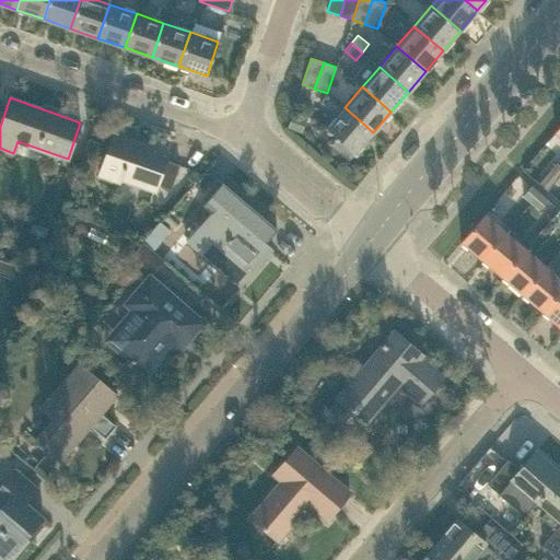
[(356,153),(373,132),(345,107),(327,128),(335,136),(334,138),(335,140),(331,144),(349,160),(356,153)]
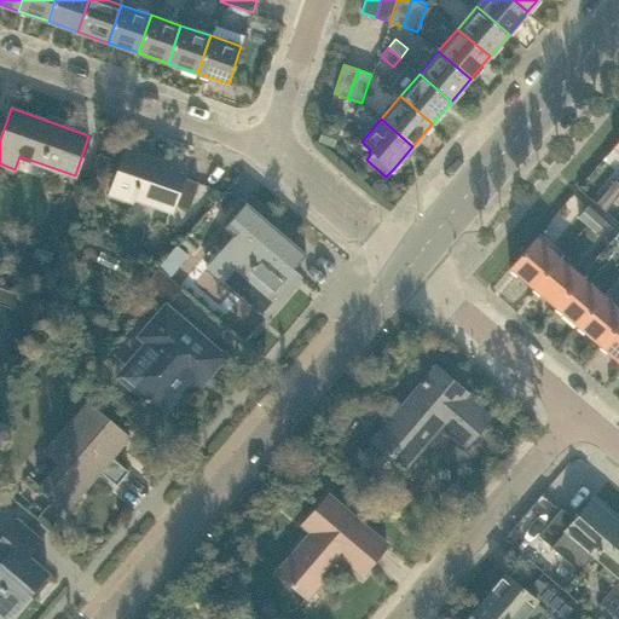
[(333,145),(339,131),(324,125),(319,139),(333,145)]
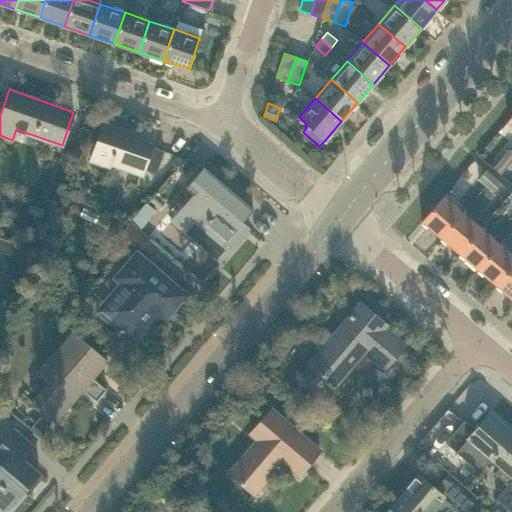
[(152,146),(154,140),(104,122),(91,160),(109,166),(110,163),(142,174),(144,168),(156,173),(164,151),(152,146)]
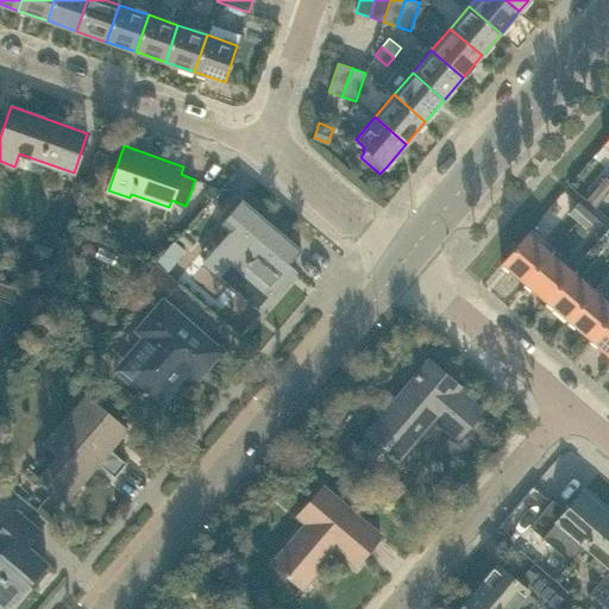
[(596,187),(606,195),(608,190),(608,179),(606,176),(596,187)]
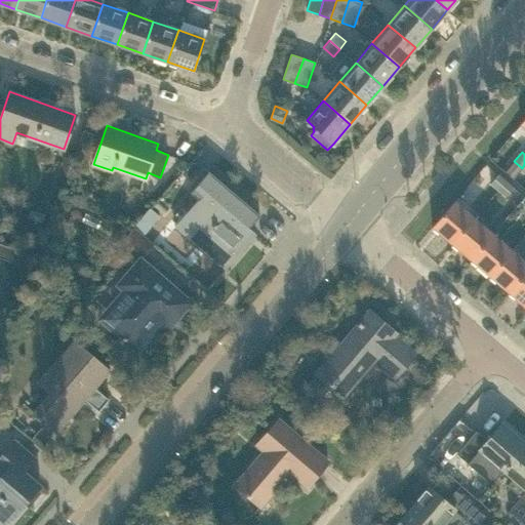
[(514,177),(522,168),(514,161),(506,171),(514,177)]
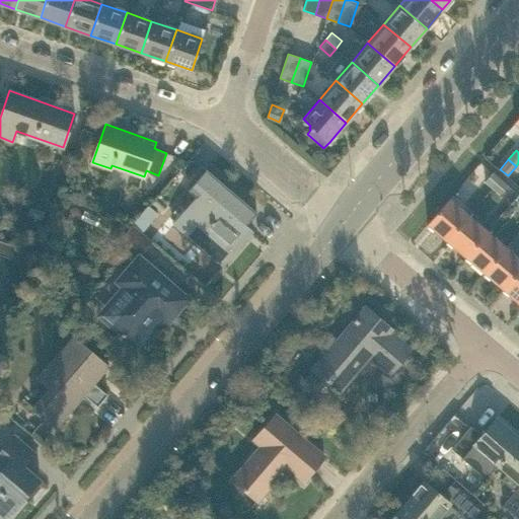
[(222,267),(246,238),(239,232),(256,212),(207,168),(189,191),(196,197),(172,224),(222,267)]
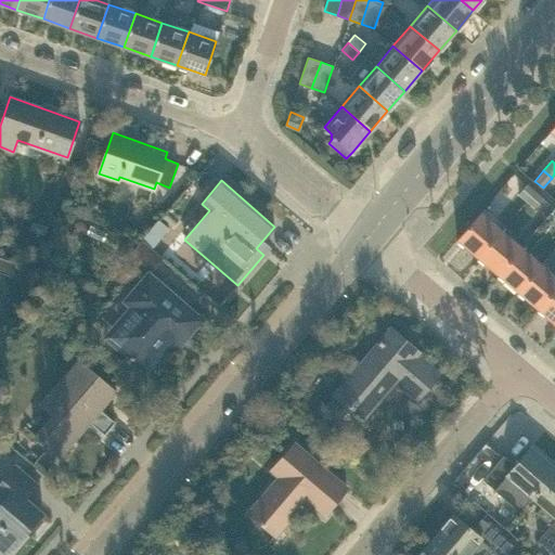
[(534,206),(542,196),(526,183),(518,193),(534,206)]
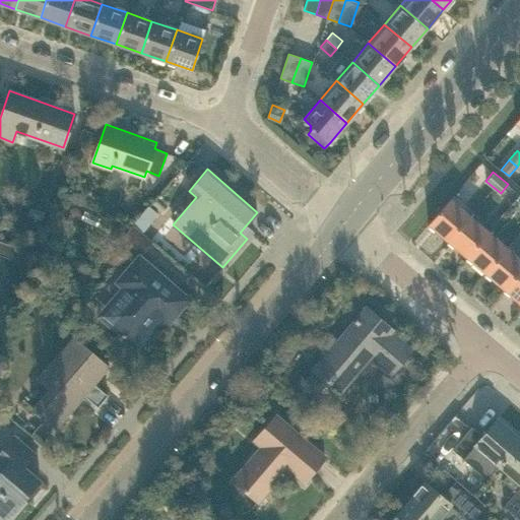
[(447,240),(469,215),(450,199),(429,224),(447,240)]
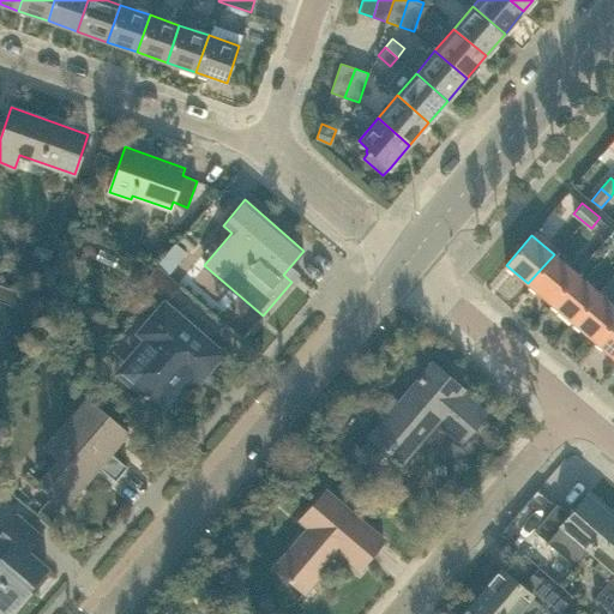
[(50,263),(54,252),(37,246),(34,257),(50,263)]
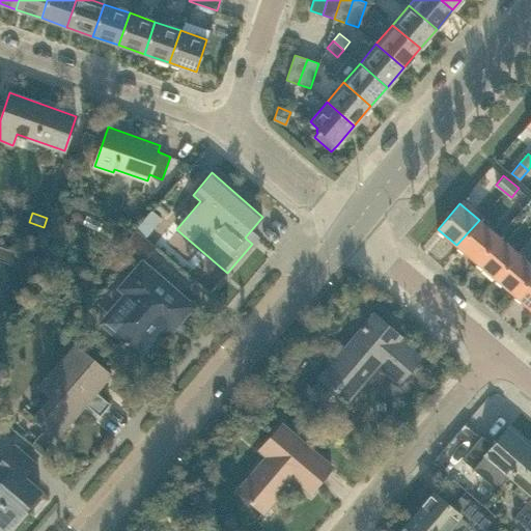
[(475,261),(498,235),(479,220),(456,245),(475,261)]
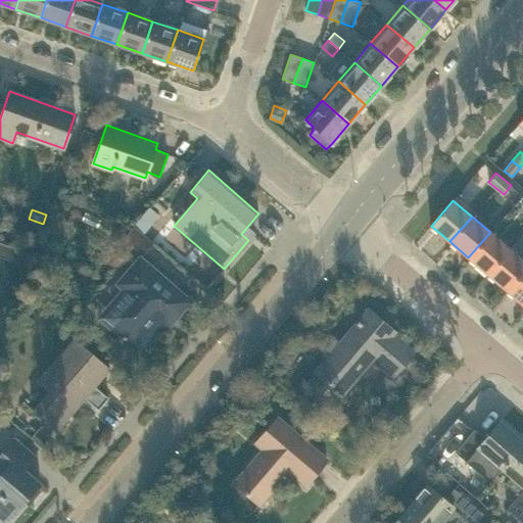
[(143,255),(154,243),(135,226),(124,239),(143,255)]
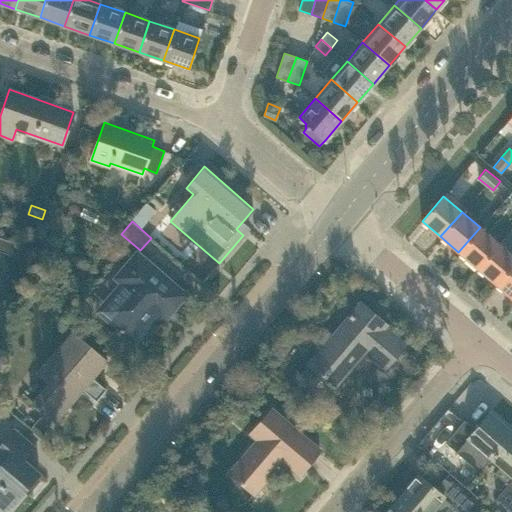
[(477,268),(498,243),(480,227),(458,252),(477,268)]
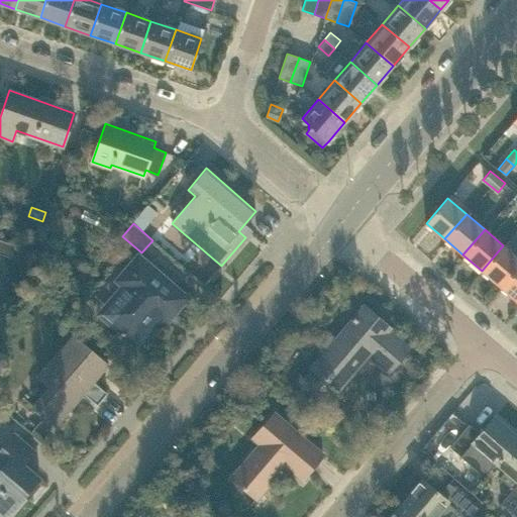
[(0,252),(11,256),(15,244),(0,238),(0,252)]
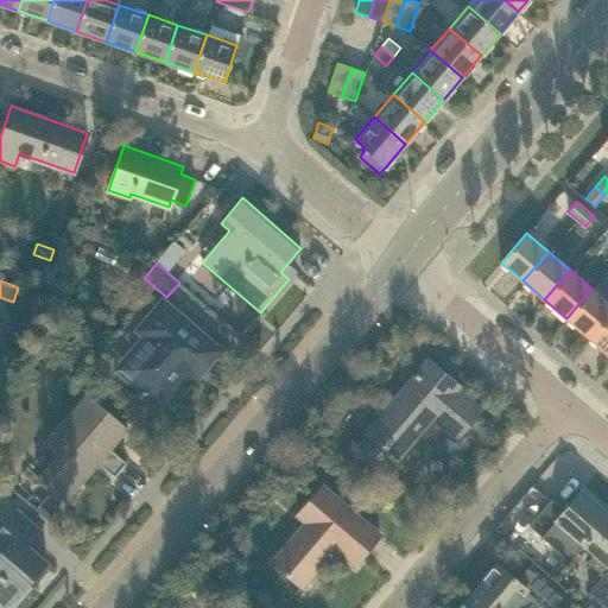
[(589,337),(607,315),(607,302),(601,297),(607,289),(599,282),(591,289),(567,318),(589,337)]
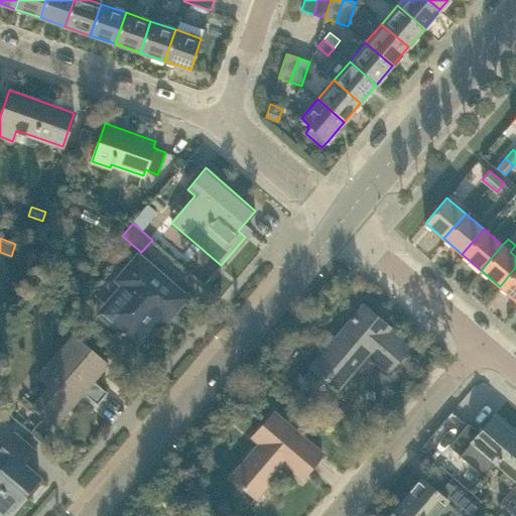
[(186,296),(139,255),(138,254),(124,270),(143,287),(137,294),(111,324),(135,345),(159,315),(156,313),(163,305),(172,313),(186,296)]
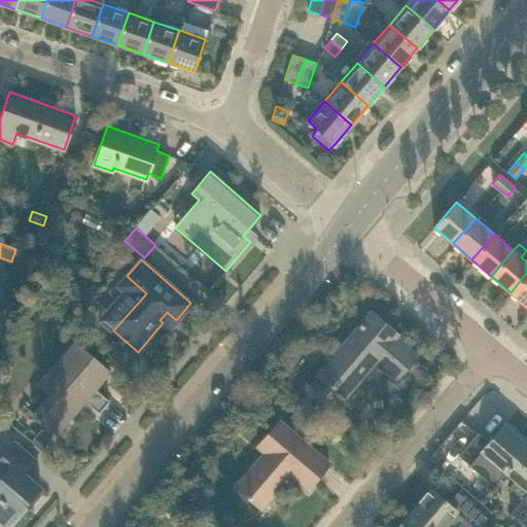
[(526,307),(526,273),(511,292),(526,307)]
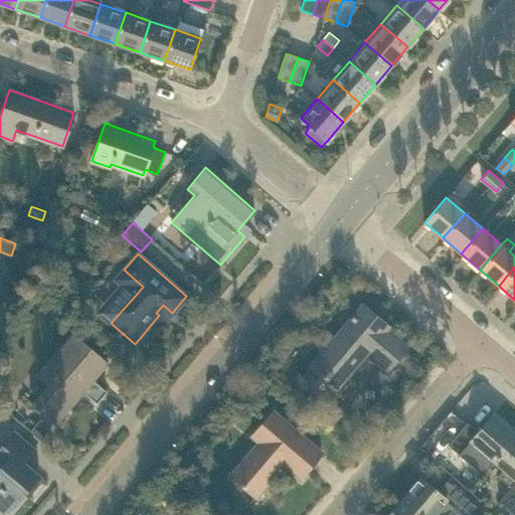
[(388,326),(376,316),(363,305),(331,343),(328,341),(327,342),(319,351),(322,353),(311,367),(335,387),(366,351),(387,370),(407,347),(385,329),(388,326)]
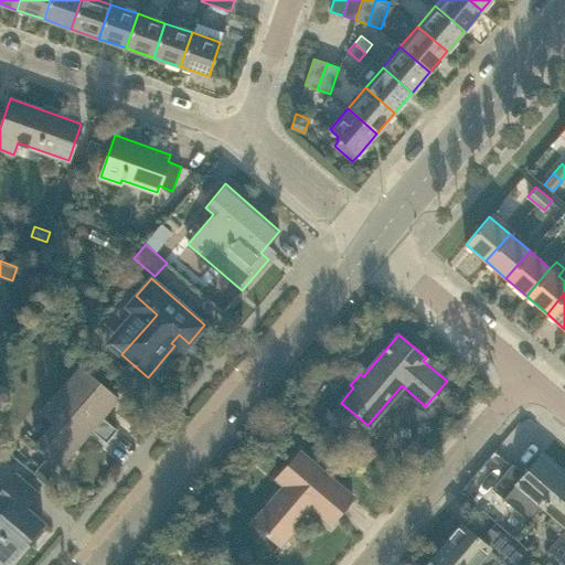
[(108,411),(118,398),(81,366),(42,412),(54,423),(36,444),(55,461),(70,445),(75,449),(86,436),(81,432),(86,425),(106,441),(117,429),(100,415),(106,408),(108,411)]
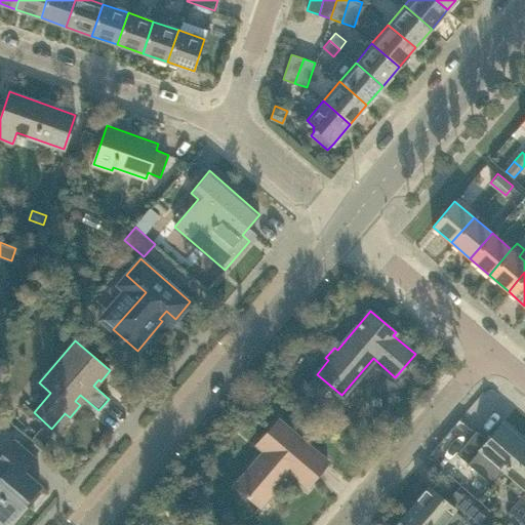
[(307,486),(328,461),(278,418),(256,444),(265,450),(235,485),(260,507),(284,480),(280,477),(287,470),(307,486)]
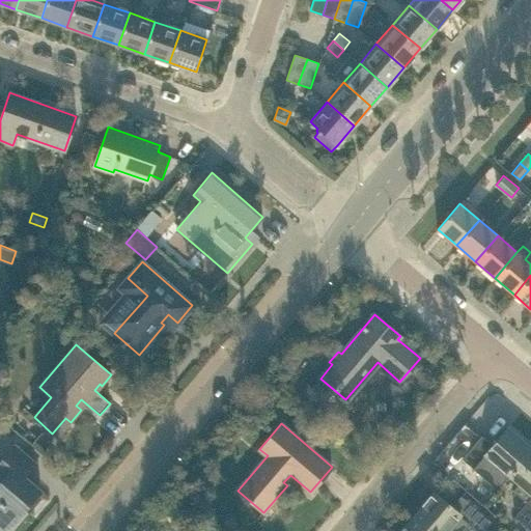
[(509,476),(530,449),(530,447),(507,427),(493,445),(481,436),(462,458),(474,469),(485,455),(509,476)]
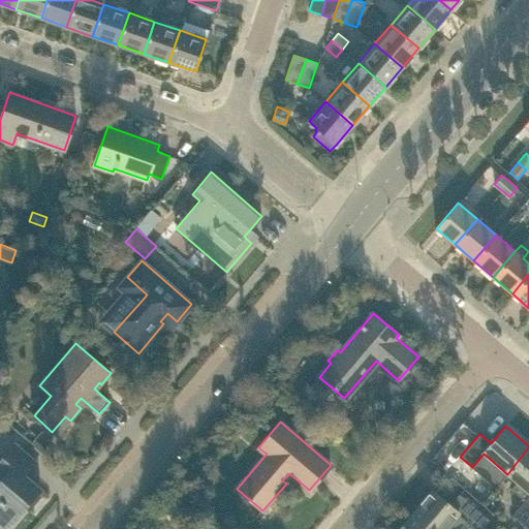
[(14,444),(8,439),(3,446),(9,452),(0,461),(0,478),(1,479),(0,480),(0,524),(5,528),(6,528),(41,489),(25,475),(36,463),(14,444)]
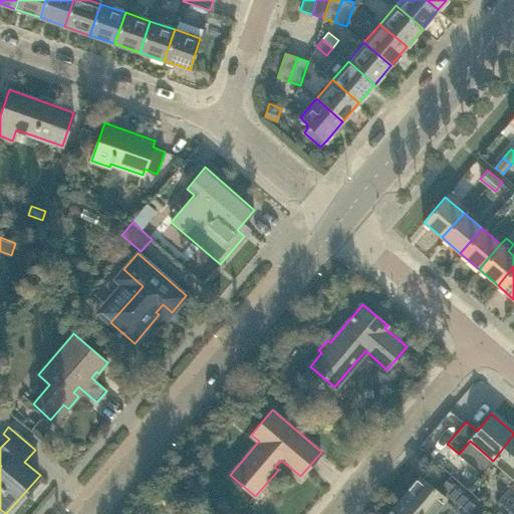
[(513,513),(513,435),(493,461),(502,469),(497,475),(510,486),(498,500),(513,513)]
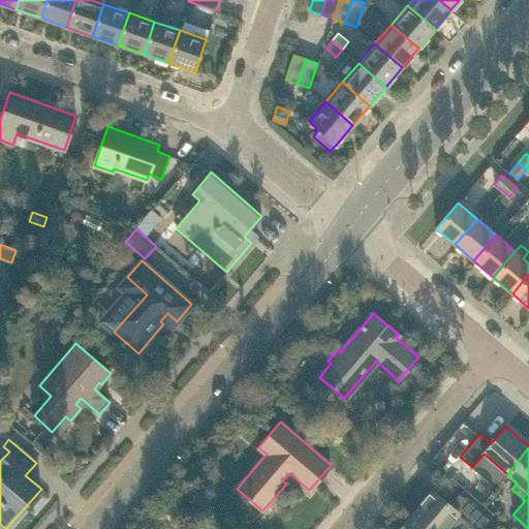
[(449,505),(432,490),(411,515),(414,518),(415,518),(428,528),(458,528),(466,521),(475,528),(479,528),(489,519),(459,493),(449,505)]
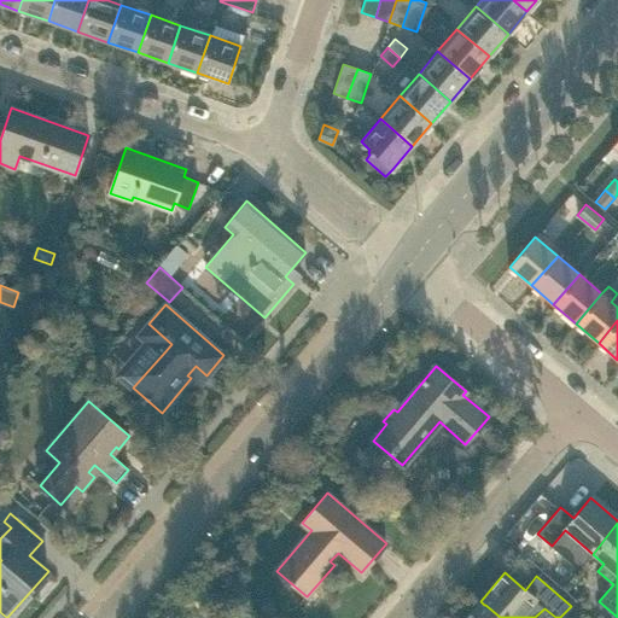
[(500,617),(485,605),(484,605),(481,601),(465,617),(500,617)]
